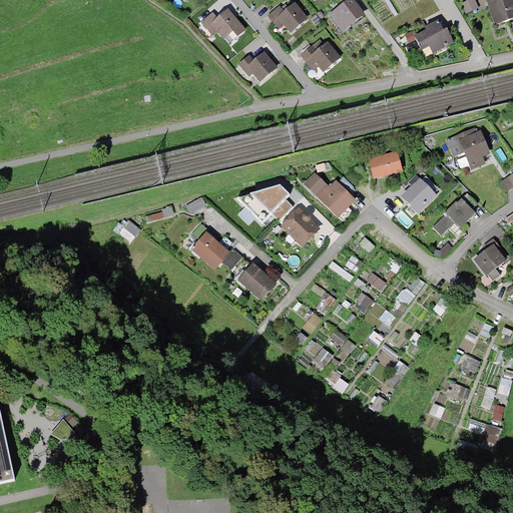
[(354,0),(350,0),(333,14),(347,30),(366,14),(354,0)]
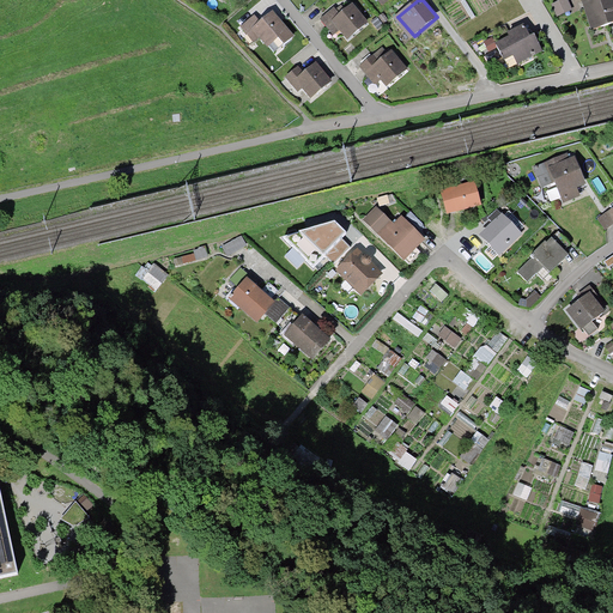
[(568,0),(562,0),(552,5),(558,16),(572,10),(568,0)]
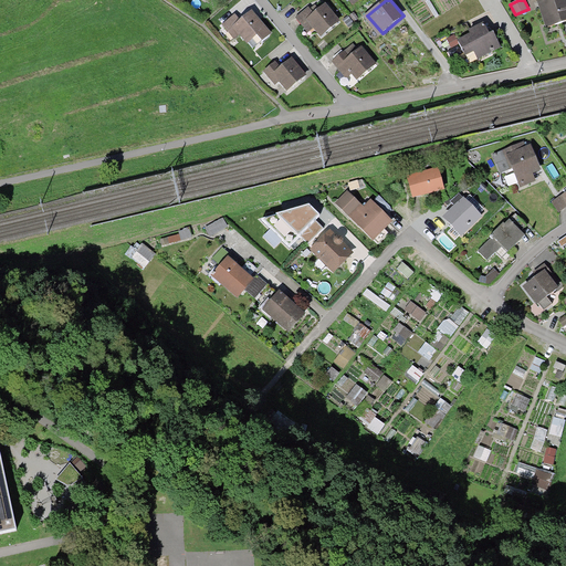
[(565,0),(537,0),(546,28),(565,20),(565,0)]
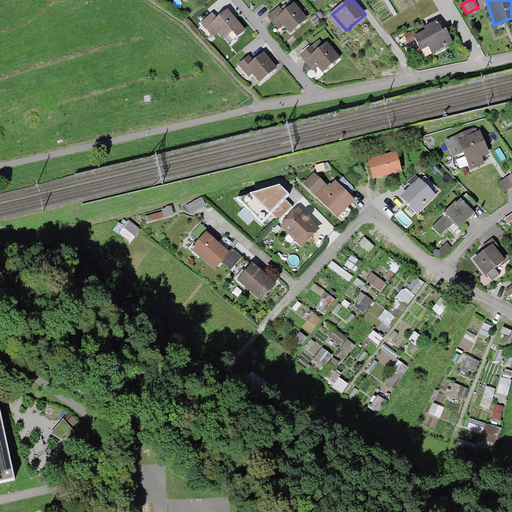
[(287,13),(283,6),(272,14),(278,22),(283,18),(293,32),(310,19),(298,4),(287,13)]
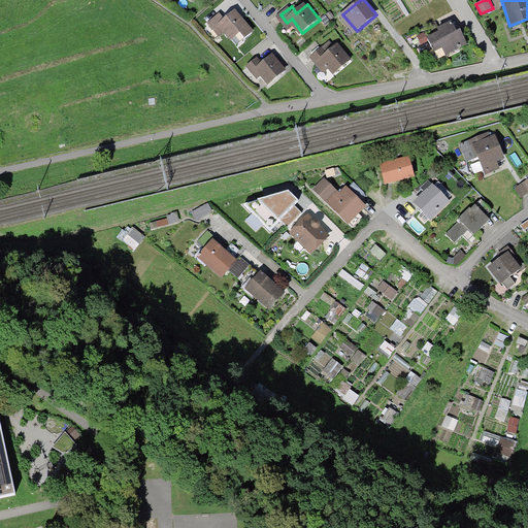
[(226,19),(222,12),(211,22),(217,29),(222,25),(234,40),(242,33),(246,38),(254,32),(236,10),(226,19)]
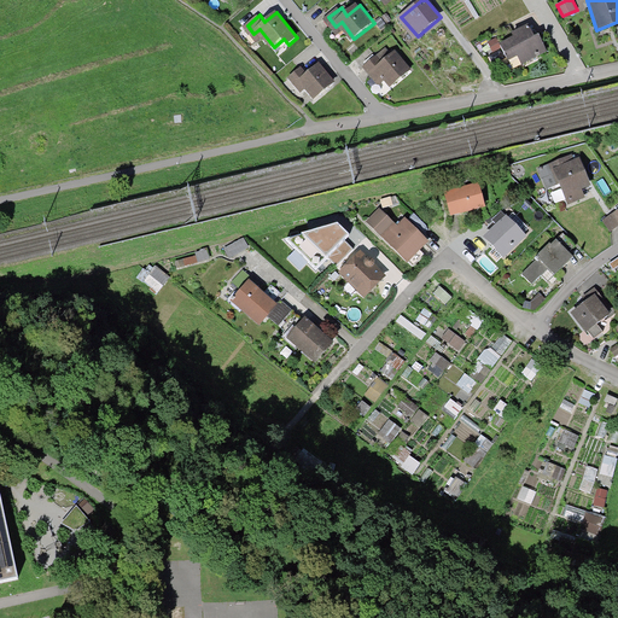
[(512,24),(495,34),(514,68),(548,50),(540,35),(535,39),(528,27),(517,33),(512,24)]
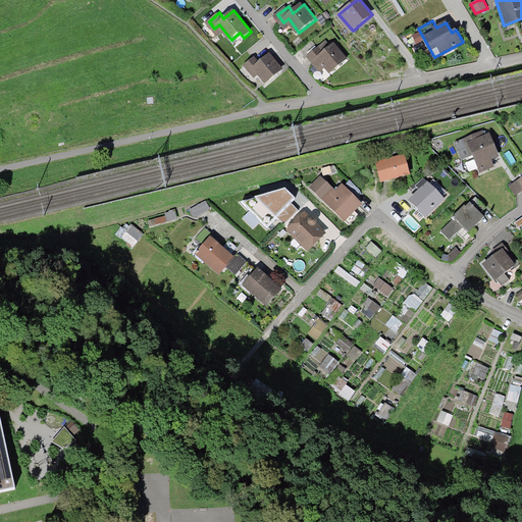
[(325,54),(320,47),(309,56),(315,63),(320,59),(330,73),(348,60),(335,45),(325,54)]
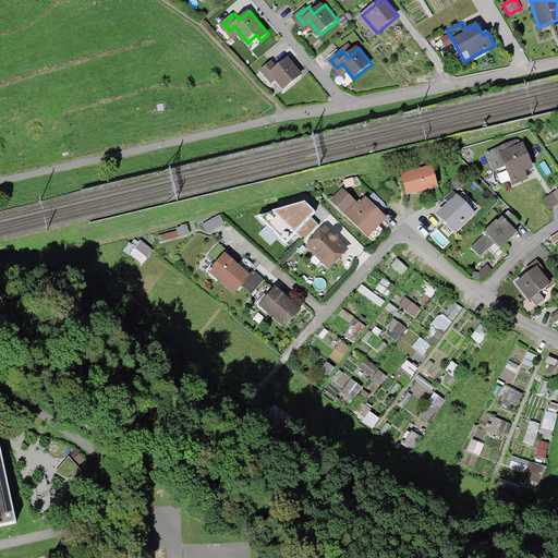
[(279,67),(275,61),(263,70),(270,77),(276,73),(287,87),(303,74),(290,58),(279,67)]
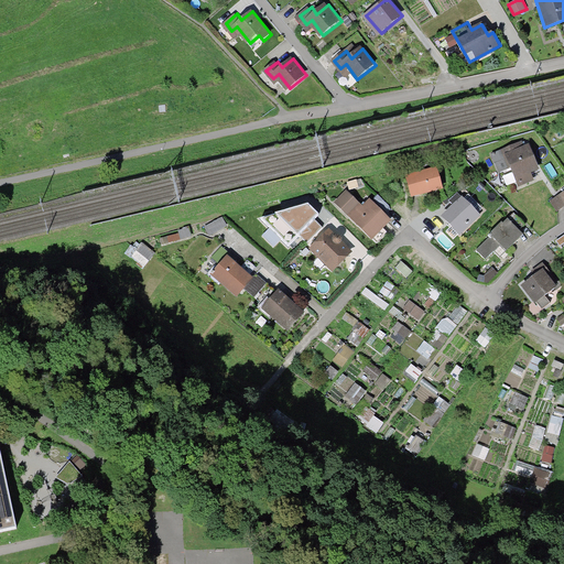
[(511,167),(518,184),(533,176),(530,169),(539,165),(529,142),(523,145),(521,140),(491,153),(500,173),(511,167)]
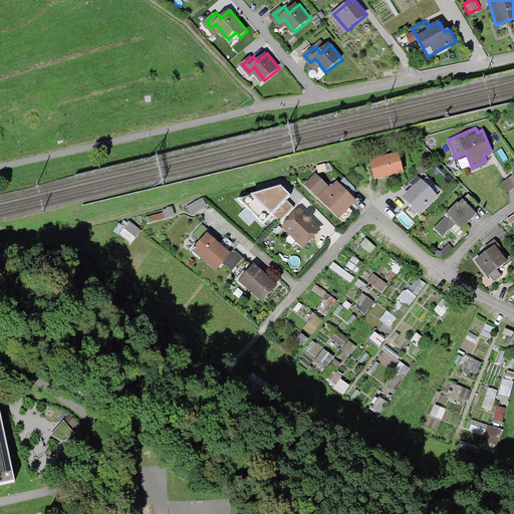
[(399,154),(369,162),(374,180),(404,172),(399,154)]
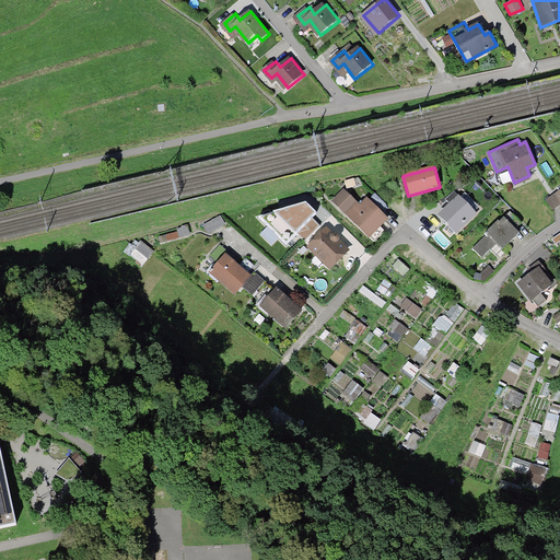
[(455,201),(440,218),(454,233),(476,211),(463,197),(467,193),(461,186),(450,196),(455,201)]
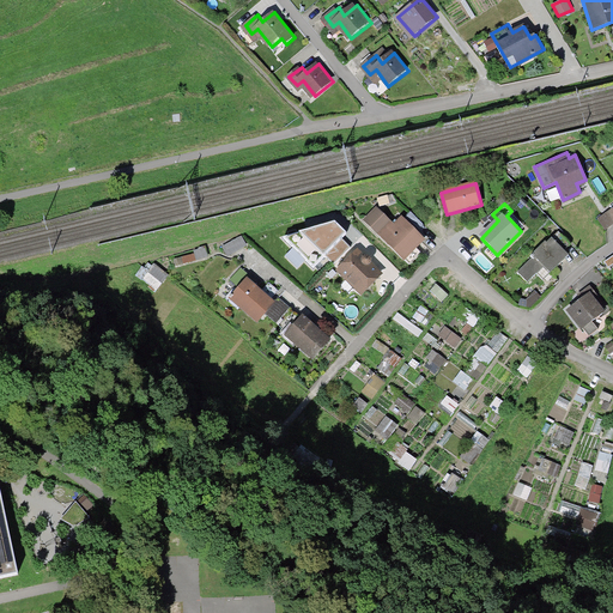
[(375,206),(363,219),(405,260),(425,240),(400,216),(393,223),(375,206)]
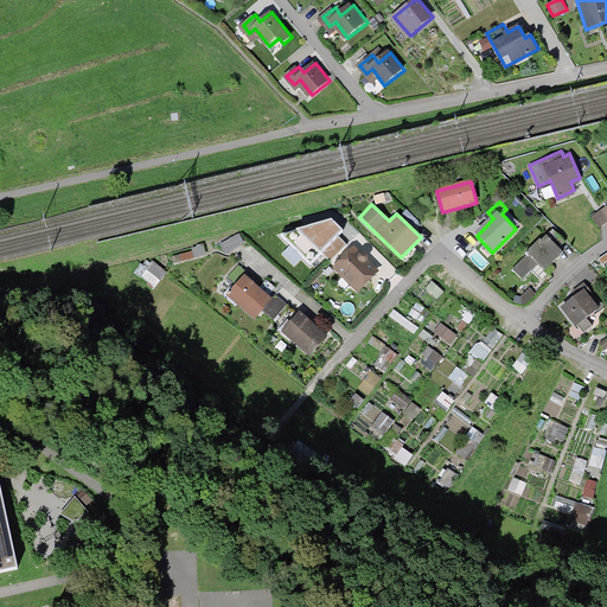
[(279,235),(311,267),(321,255),(331,263),(349,246),(340,237),(344,232),(331,221),(279,235)]
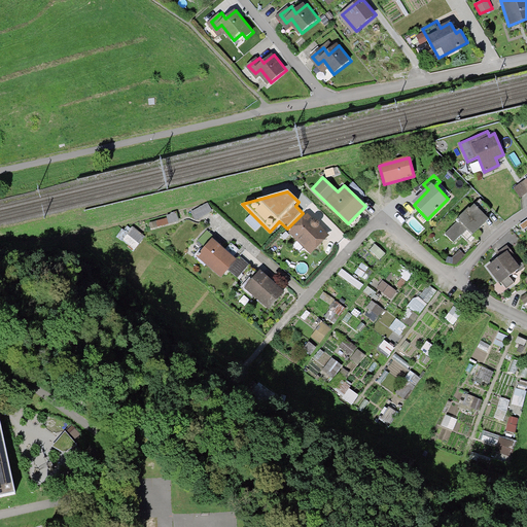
[(460,221),(447,234),(455,243),(469,230),(473,234),(490,217),(487,213),(492,209),(483,199),(471,210),(468,207),(456,218),(460,221)]
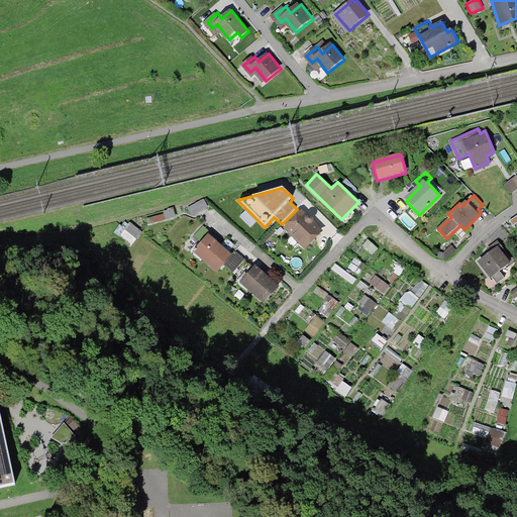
[(205,198),(192,205),(195,211),(209,204),(205,198)]
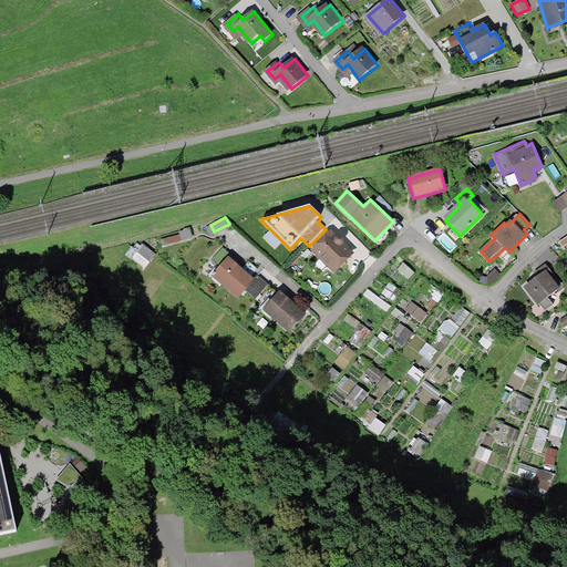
[(334,228),(313,248),(337,271),(357,251),(334,228)]
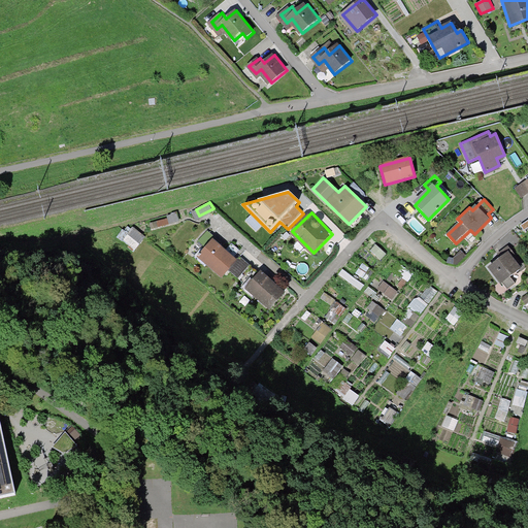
[(133,227),(127,233),(138,244),(144,239),(133,227)]
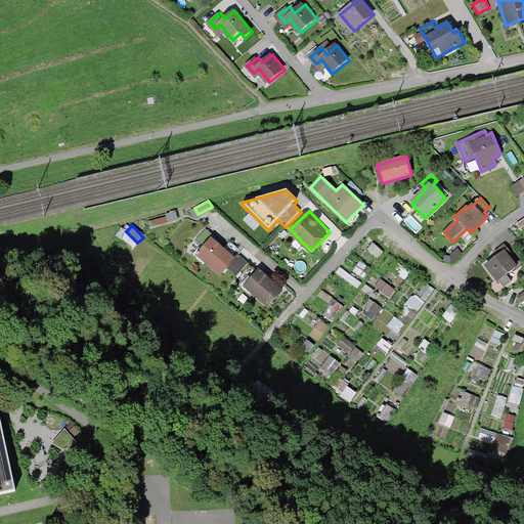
[(230,267),(237,258),(232,254),(238,247),(230,239),(225,246),(215,236),(217,234),(209,227),(199,238),(206,246),(198,254),(208,263),(211,260),(225,273),(230,267)]
